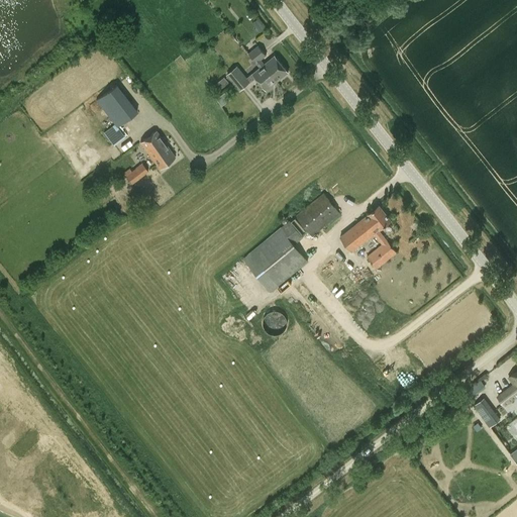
[(252,22),(260,31),(267,26),(259,17),(252,22)]
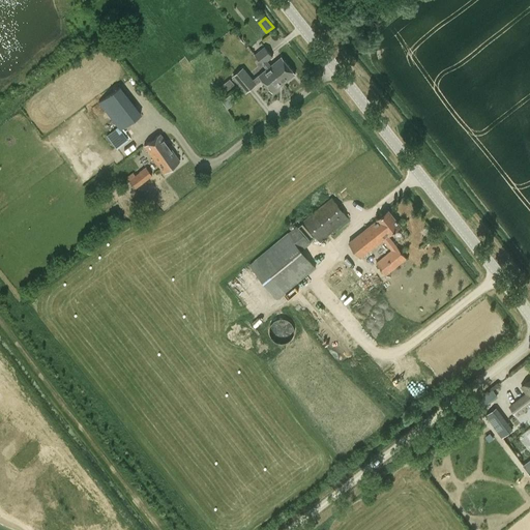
[(282,57),(271,65),(268,62),(273,58),(264,47),(255,55),(262,64),(266,69),(267,69),(268,68),(276,79),(277,77),(284,84),(295,75),(282,57)]
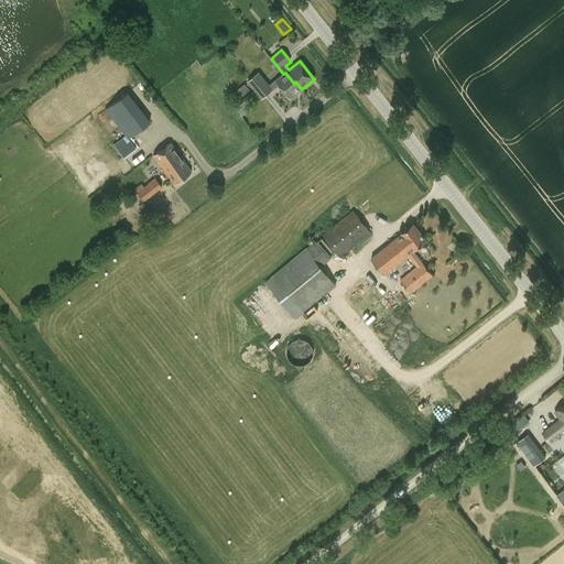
[(283,74),(275,80),(269,85),(259,72),(247,83),(261,99),(279,85),(290,99),(302,89),(295,82),(294,84),(285,73),(284,74),(283,74)]
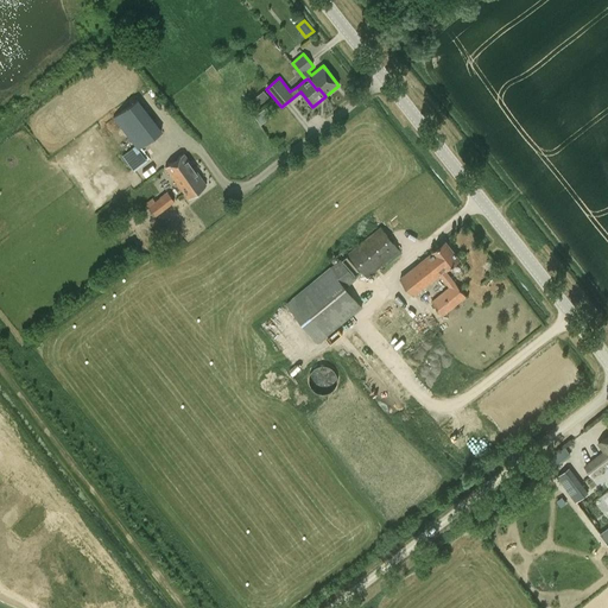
[(253,99),(259,106),(270,99),(264,92),(253,99)]
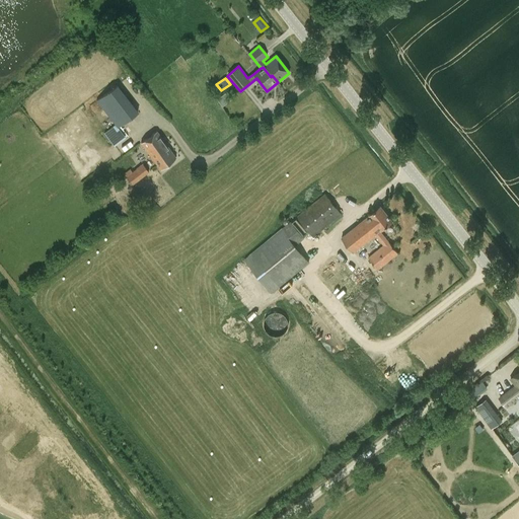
[(125,138),(118,128),(138,113),(117,84),(95,101),(115,125),(104,133),(114,146),(125,138)]
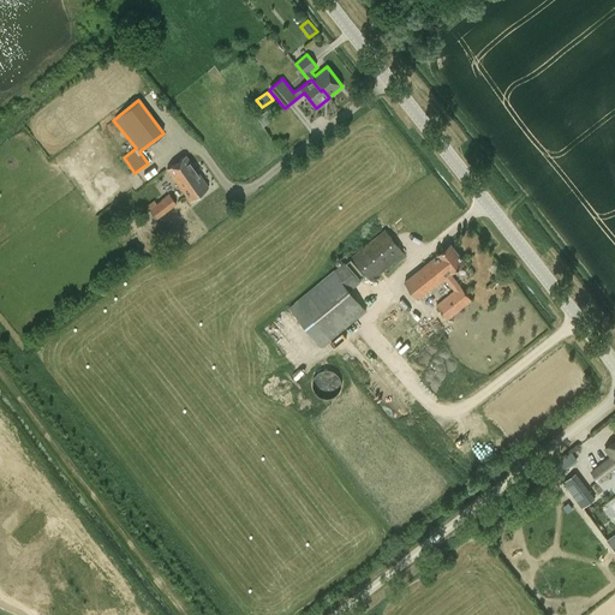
[(262,124),(273,120),(269,111),(258,115),(262,124)]
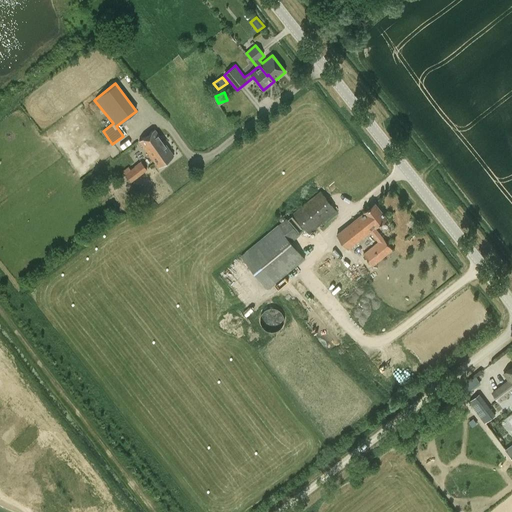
[(148,155),(164,143),(154,130),(138,141),(148,155)]
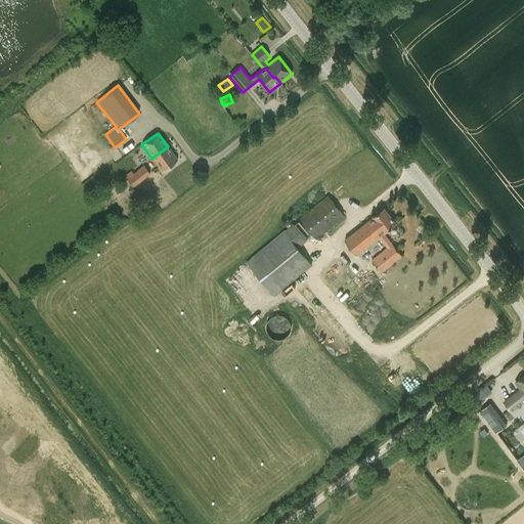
[(177,160),(168,146),(151,159),(162,172),(177,160)]
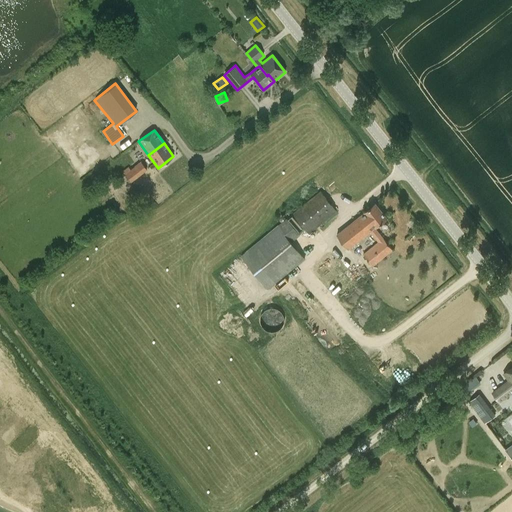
[(130,182),(147,170),(140,162),(124,174),(130,182)]
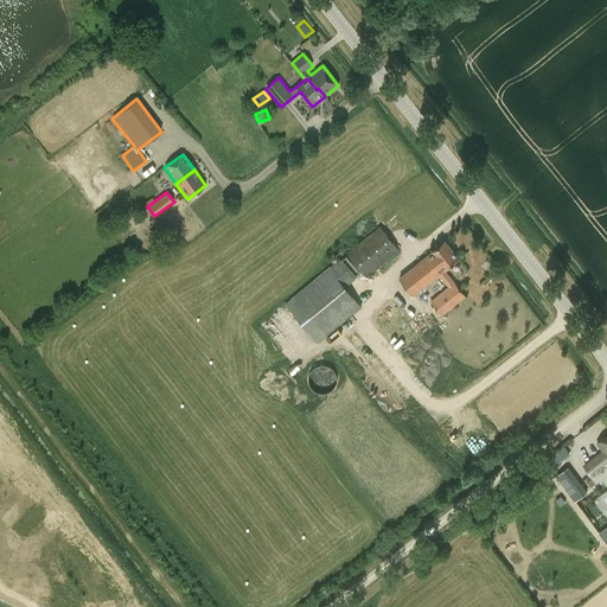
[(382,264),(389,260),(400,251),(379,227),(346,254),(366,279),(382,264)]
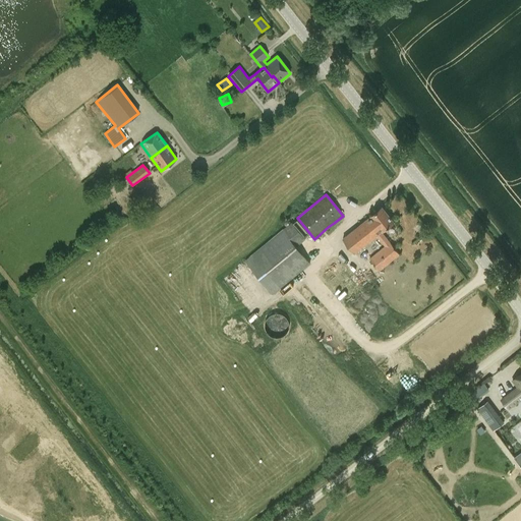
[(400,255),(382,232),(395,222),(383,207),(342,238),(354,254),(362,248),(370,258),(369,259),(380,272),(400,255)]
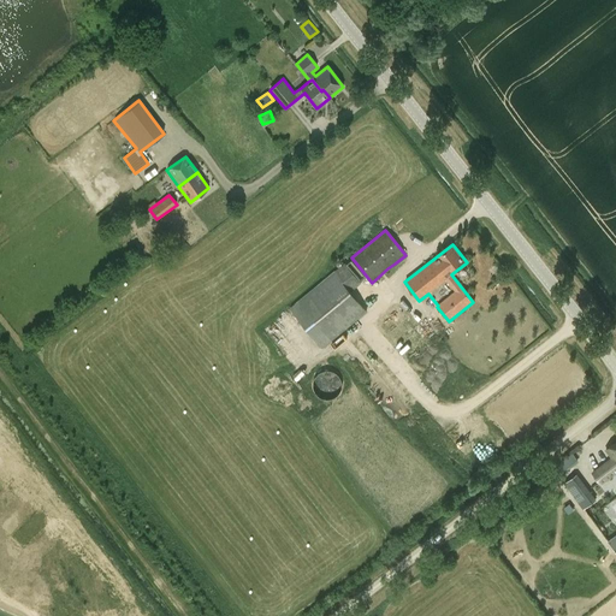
[(367,312),(351,292),(361,283),(344,264),(289,308),(323,348),(367,312)]
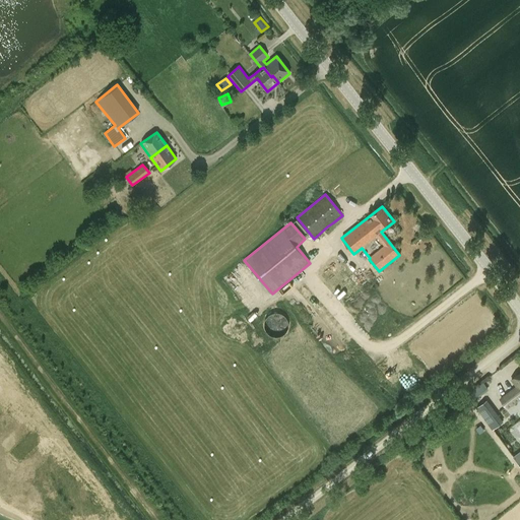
[(266,317),(265,321),(264,325),(265,329),(267,332),(270,335),(274,336),(278,336),(281,335),(285,333),(287,330),(288,326),(288,322),(287,318),(284,315),(281,313),(277,312),(273,313),(269,314),(266,317)]
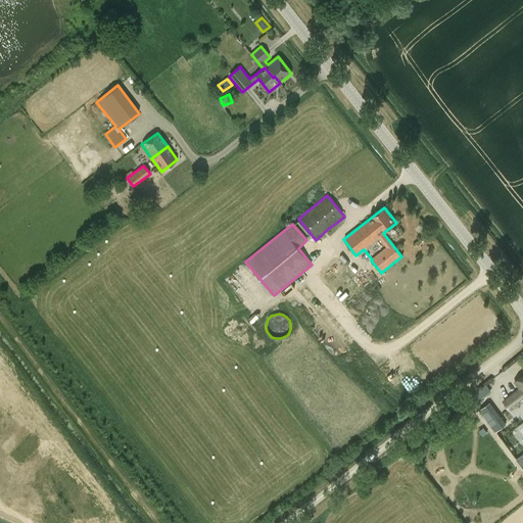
[(522,375),(515,383),(519,388),(503,401),(511,412),(522,401),(522,375)]
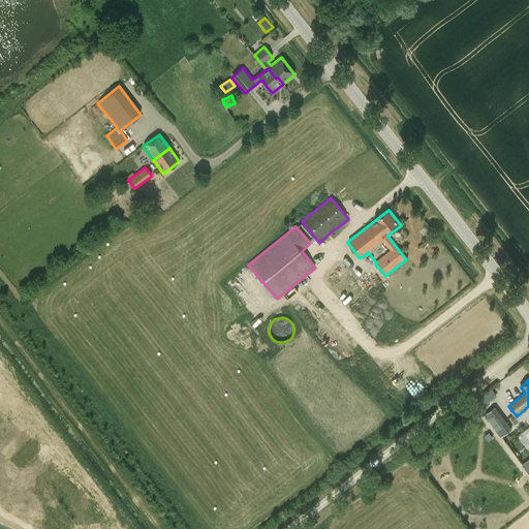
[(497,381),(481,396),(487,401),(495,393),(492,390),(499,383),(497,381)]
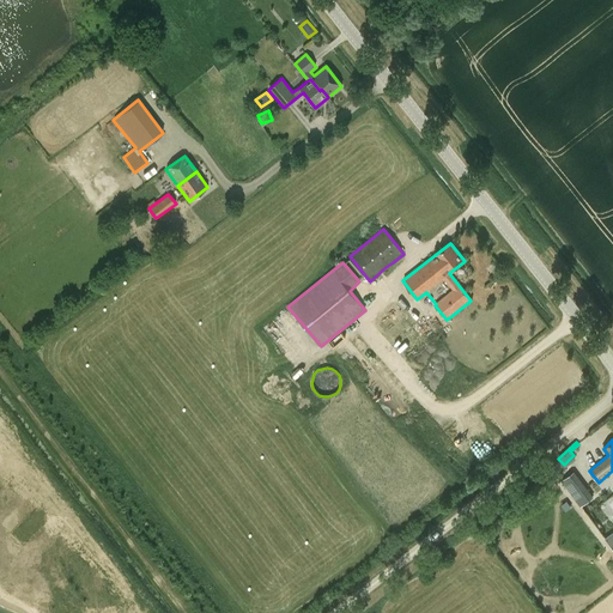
[(595,495),(584,480),(578,472),(566,481),(583,504),(595,495)]
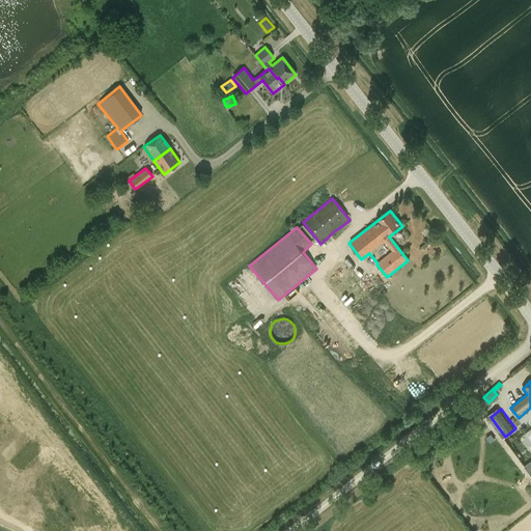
All buildings are outlined.
